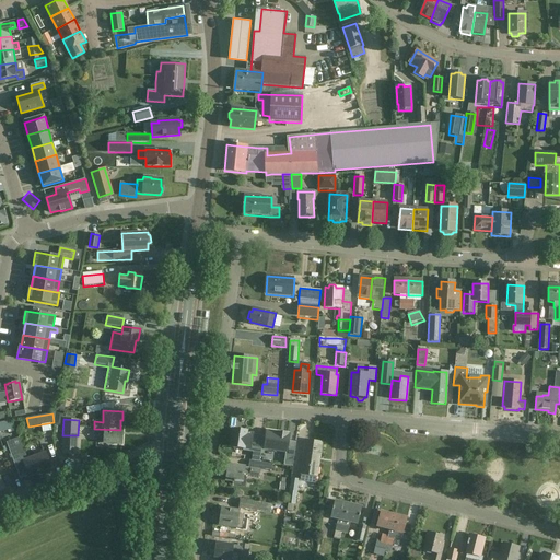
[(121,430),(120,430),(94,429),(93,436),(103,438),(103,443),(120,444),(121,430)]
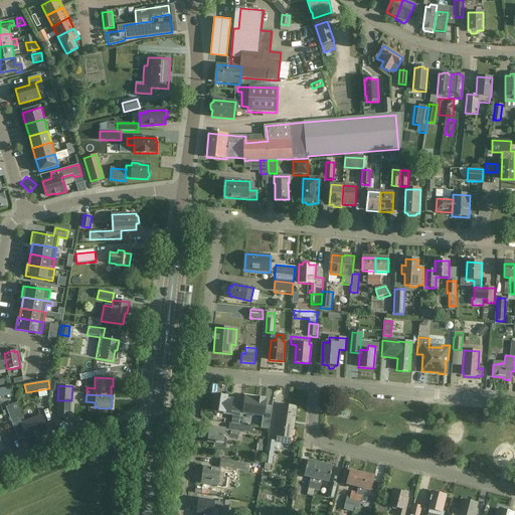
[(230,415),(232,399),(226,398),(227,397),(216,395),(213,410),(224,412),(224,414),(230,415)]
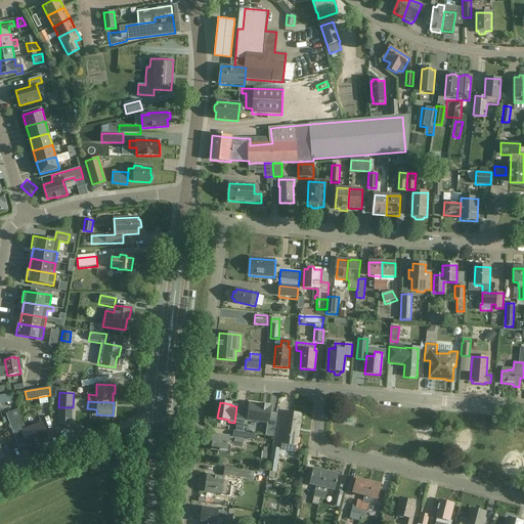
[(45,404),(39,406),(41,412),(48,410),(45,404)]
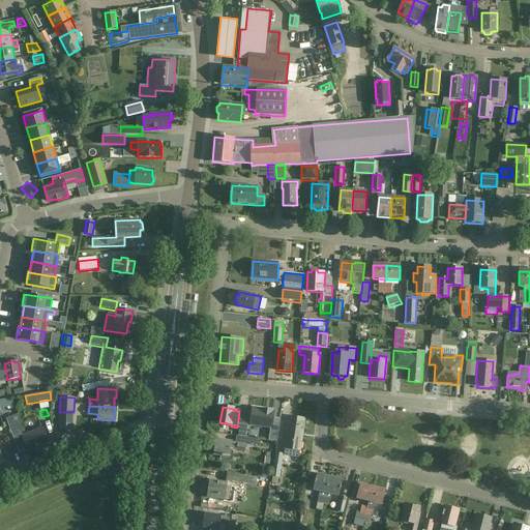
[(72,432),(74,412),(59,412),(58,431),(72,432)]
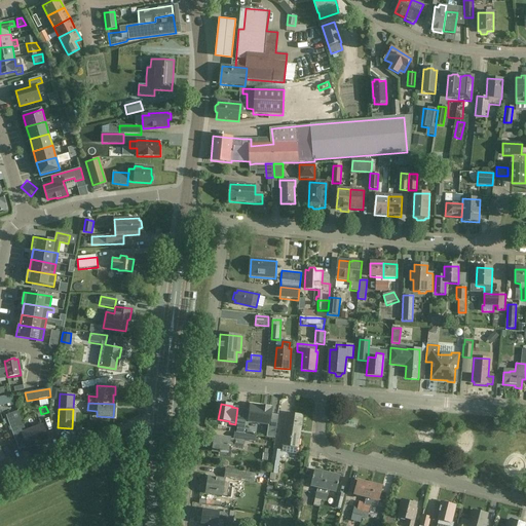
[(277,427),(279,412),(257,410),(256,425),(277,427)]
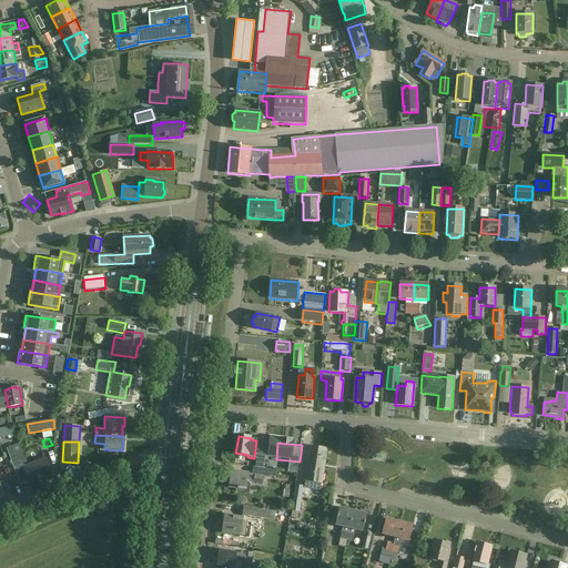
[(18,444),(7,448),(20,484),(28,482),(51,474),(46,457),(23,466),(22,463),(24,462),(18,444)]
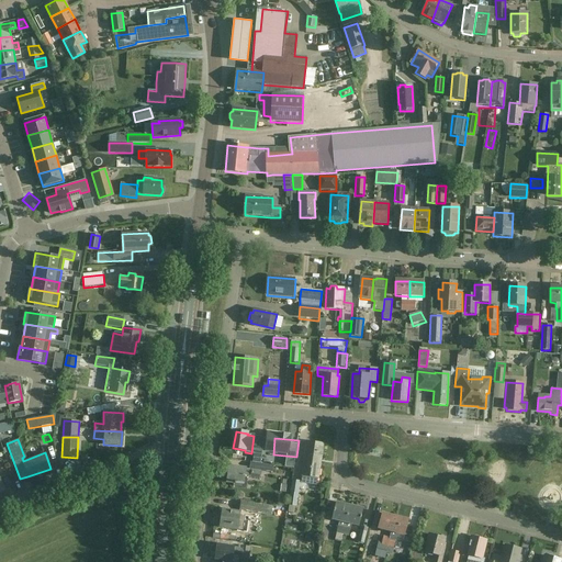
[(307,442),(302,476),(301,483),(317,486),(324,445),(307,442)]
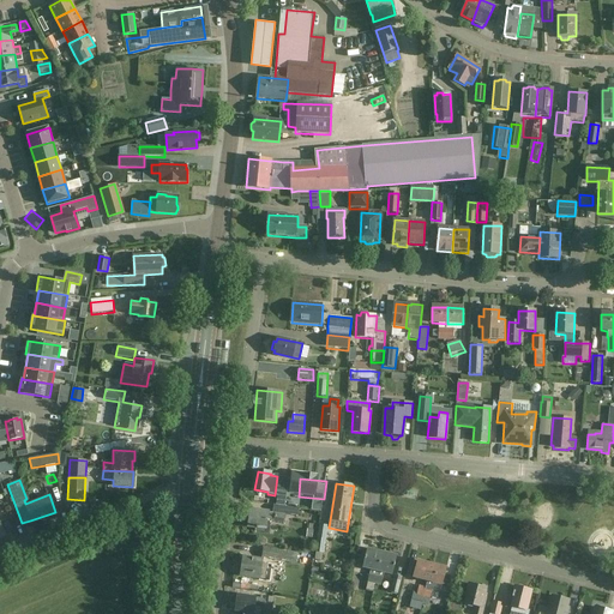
[(269,534),(270,525),(270,524),(270,523),(274,521),(274,522),(283,524),(284,516),(290,517),(292,509),(274,505),(272,513),(251,510),(248,527),(256,528),(256,531),(269,534)]
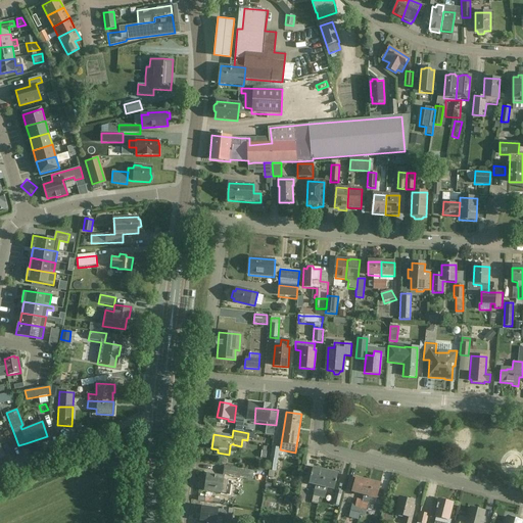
[(272,447),(268,471),(275,472),(279,448),(272,447)]
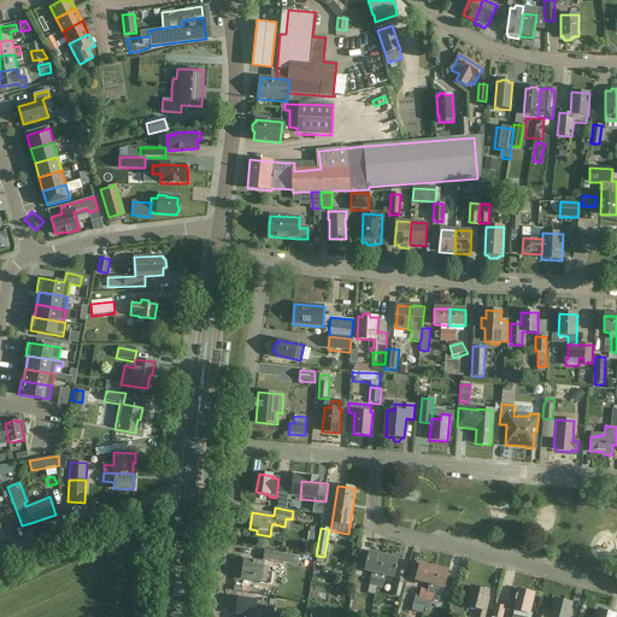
[(297,568),(299,557),(264,551),(263,560),(297,568)]
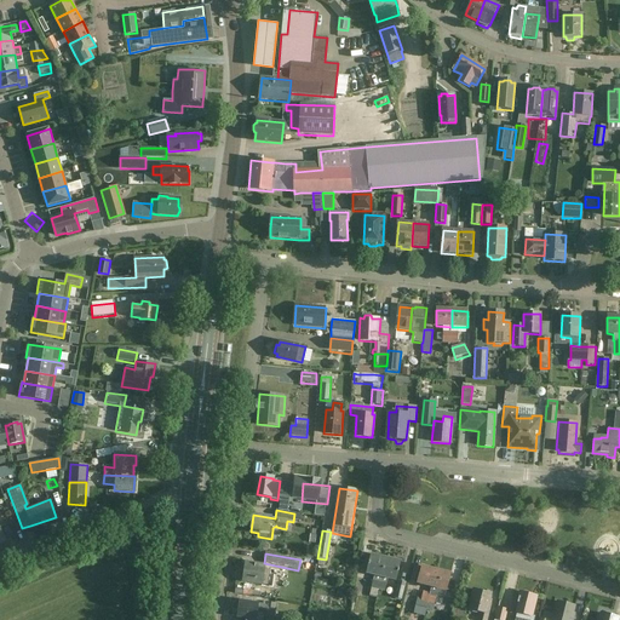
[(378,590),(386,558),(371,555),(366,573),(374,575),(371,589),(378,590)]
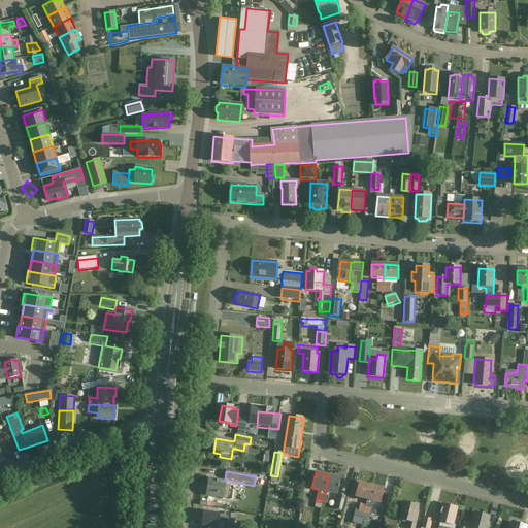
[(341,479),(329,475),(322,502),(327,504),(330,492),(337,494),(341,479)]
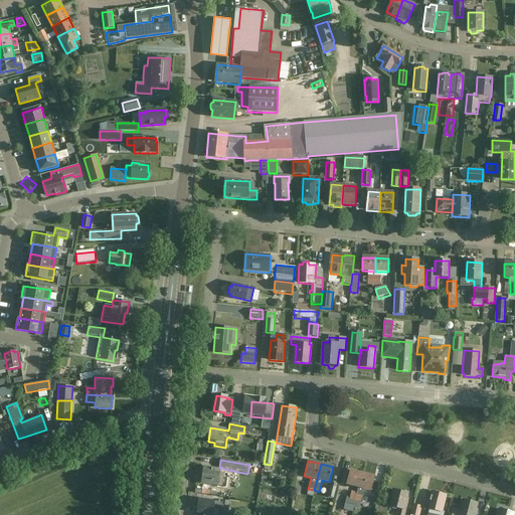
[(224,473),(219,472),(220,470),(204,467),(202,483),(222,486),(224,473)]
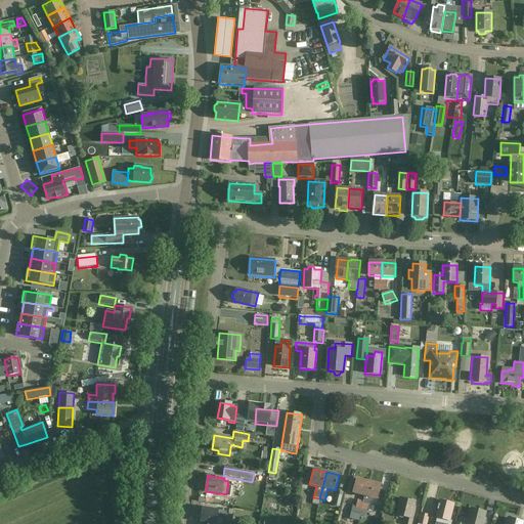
[(365,496),(369,482),(356,479),(353,493),(365,496)]
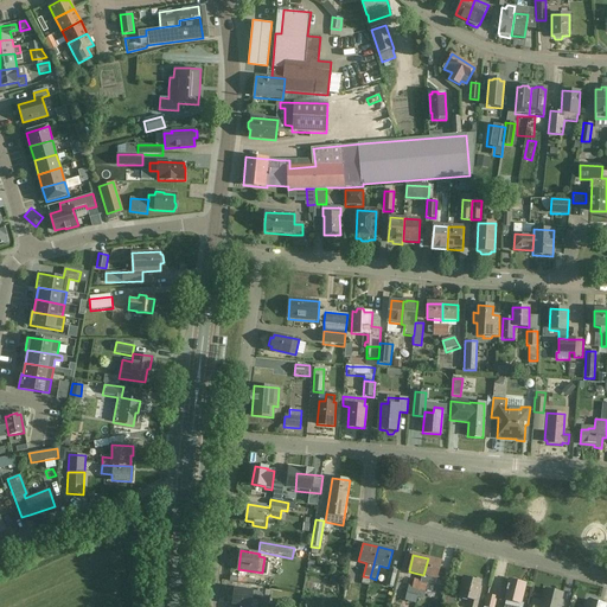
[(442,562),(428,558),(423,575),(438,579),(442,562)]
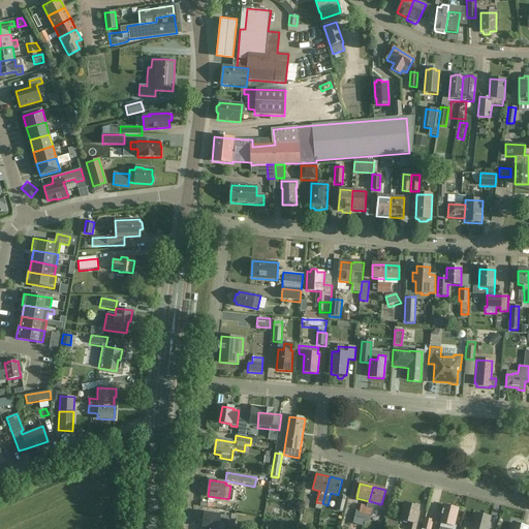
[(343,512),(346,497),(340,496),(336,510),(343,512)]
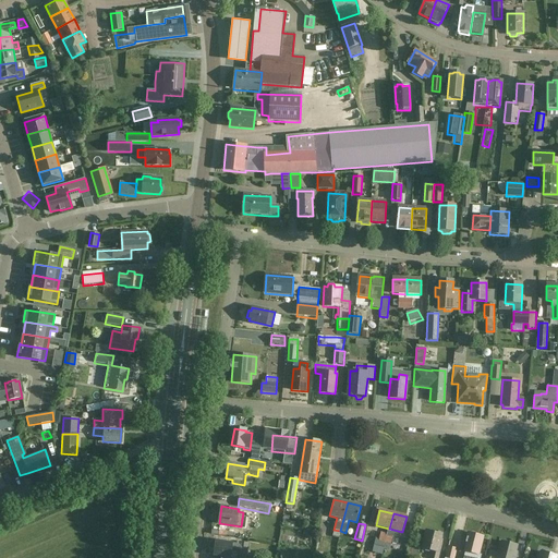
[(439,543),(441,534),(427,531),(422,548),(433,552),(431,557),(437,557),(441,544),(439,543)]
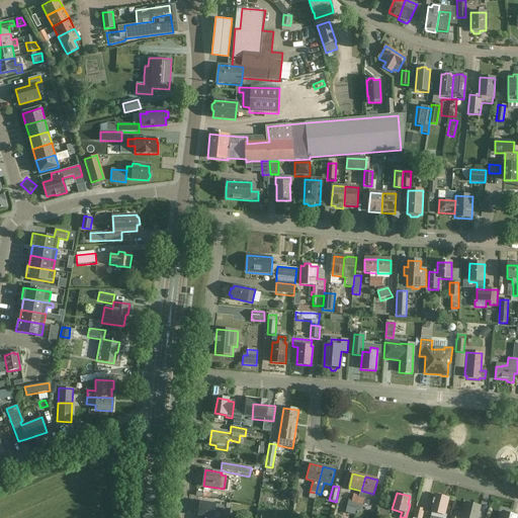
[(364,497),(353,494),(351,501),(349,500),(345,513),(354,515),(357,504),(362,505),(364,497)]
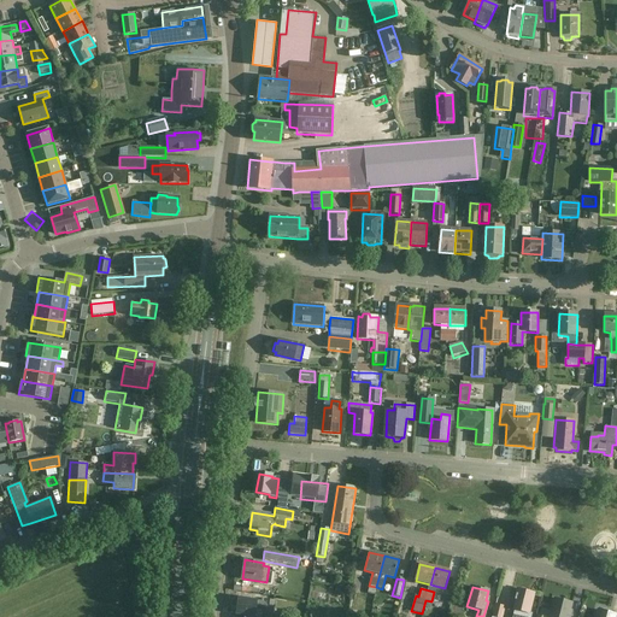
[(512,610),(515,610),(511,616),(530,616),(533,613),(529,613),(534,593),(518,589),(512,610)]
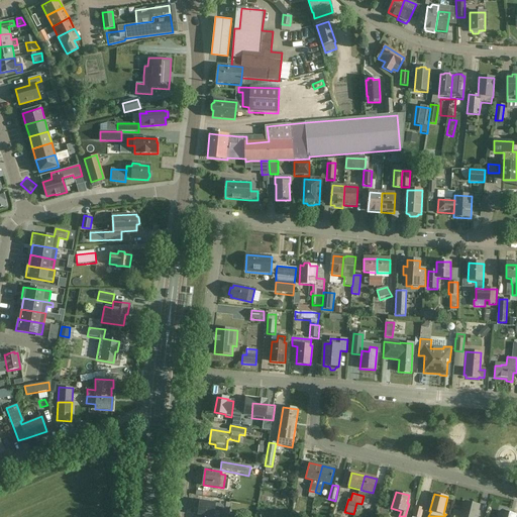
[(214,509),(221,510),(220,516),(227,516),(229,504),(222,503),(222,505),(215,504),(215,503),(200,501),(198,514),(213,516),(214,509)]
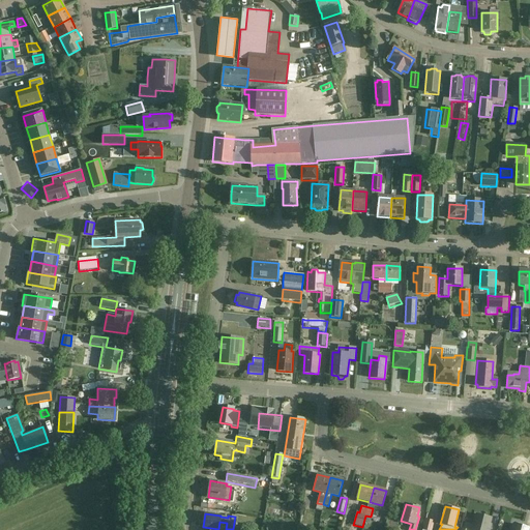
[(476,514),(472,529),(465,529),(461,529),(490,529),(491,528),(489,527),(492,518),(476,514)]
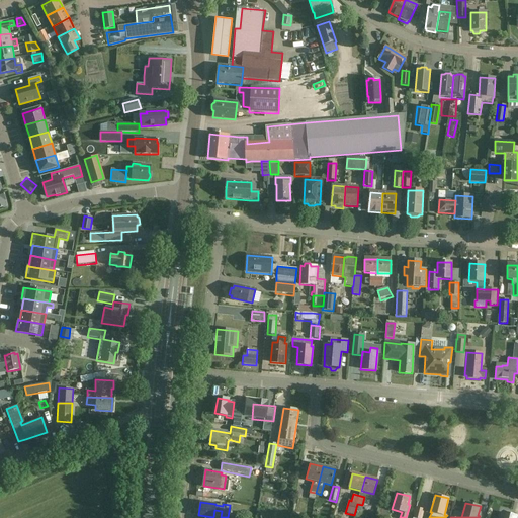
[(421,517),(424,509),(416,507),(412,517),(421,517)]
